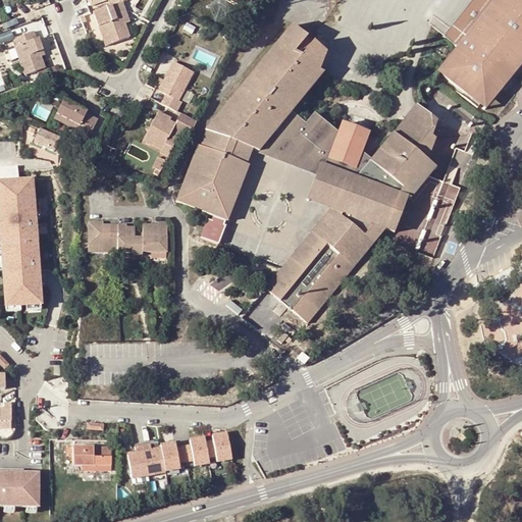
[(129,0),(107,0),(110,6),(93,12),(102,36),(111,32),(114,40),(127,35),(124,24),(120,14),(125,12),(121,3),(131,0),(129,0)]
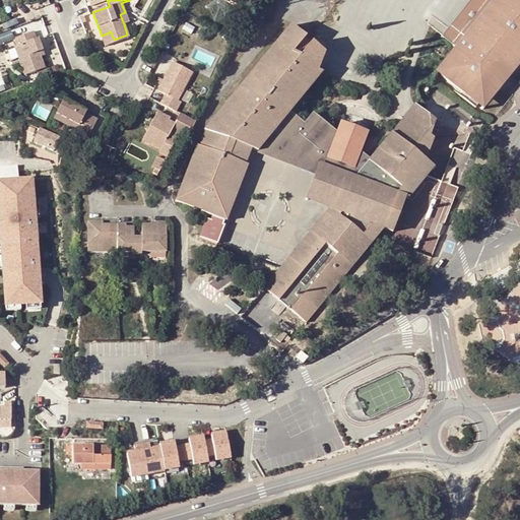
[(460,90),(471,100),(478,106),(488,93),(489,91),(490,89),(489,87),(489,85),(488,83),(486,81),(499,67),(510,76),(519,64),(519,0),(480,0),(448,42),(456,49),(438,72),(460,90)]
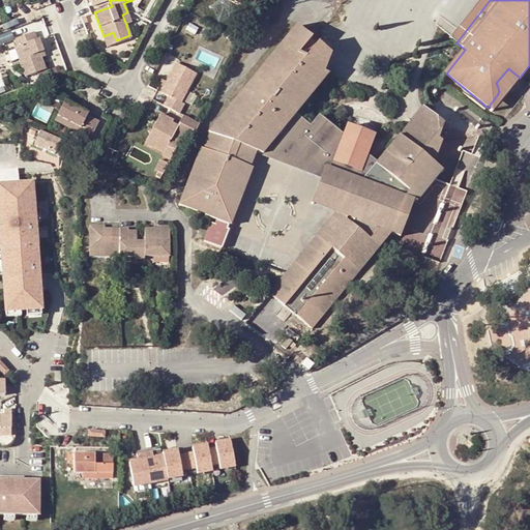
[(490,0),(481,0),(451,38),(457,42),(490,0)]
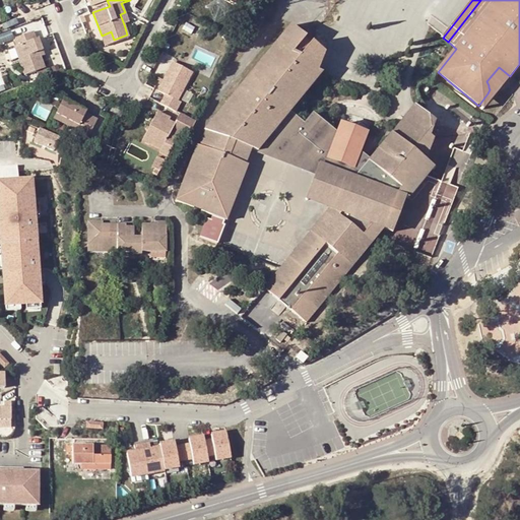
[(124,24),(128,23),(125,12),(120,14),(124,24)]
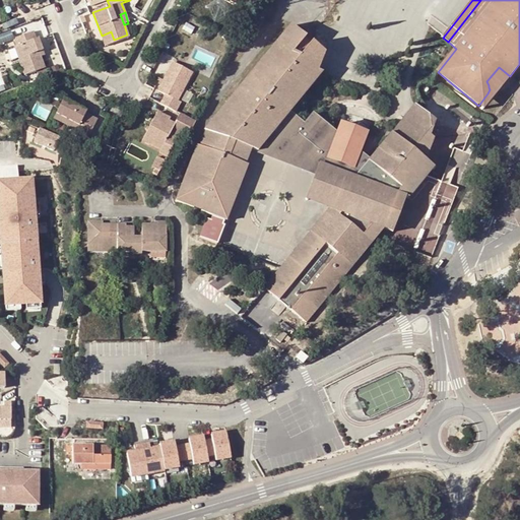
[(234,95),(204,130),(205,131),(252,148),(258,151),(274,131),(289,113),(322,74),(318,72),(312,70),(314,66),(320,68),(320,67),(325,55),(312,44),(310,47),(304,41),(306,39),(289,26),(243,83),(245,84),(235,96),(234,95)]
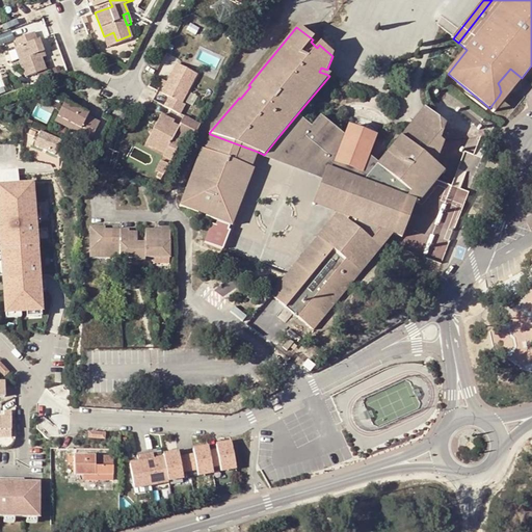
[(43,58),(41,53),(45,51),(40,38),(36,40),(34,31),(15,40),(17,47),(15,48),(27,77),(47,69),(43,58)]
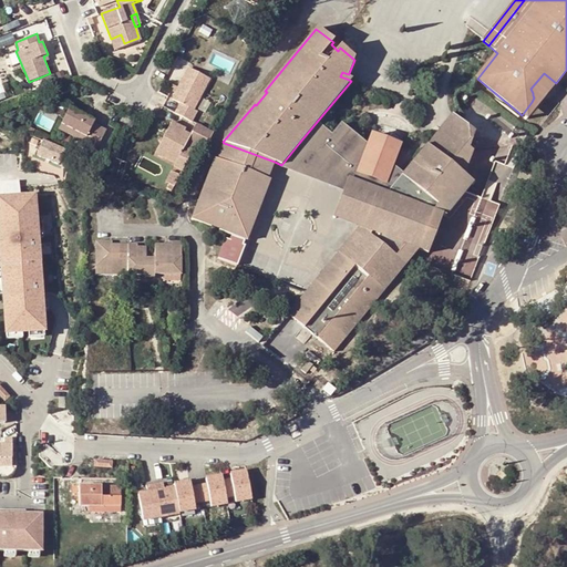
[(121,34),(111,39),(114,51),(140,41),(138,38),(124,43),(121,34)]
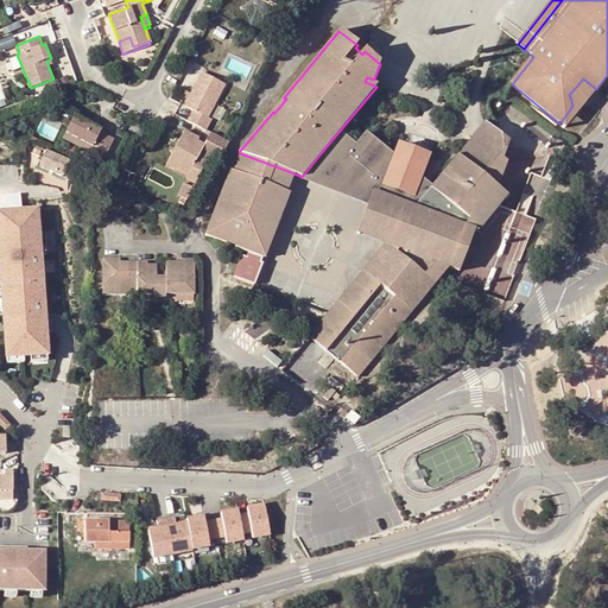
[(196,112),(190,122),(208,132),(214,121),(209,119),(227,86),(204,74),(187,107),(196,112)]
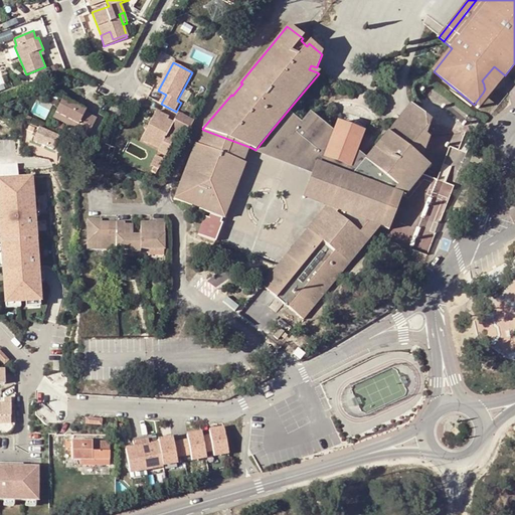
[(474,105),(479,109),(505,75),(494,66),(482,80),(483,82),(484,84),(484,87),(485,89),(484,91),(483,93),(474,105)]
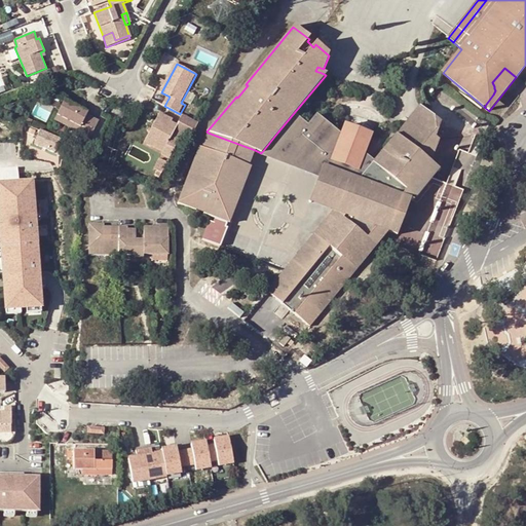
[(248,85),(246,84),(236,97),(237,98),(248,85)]
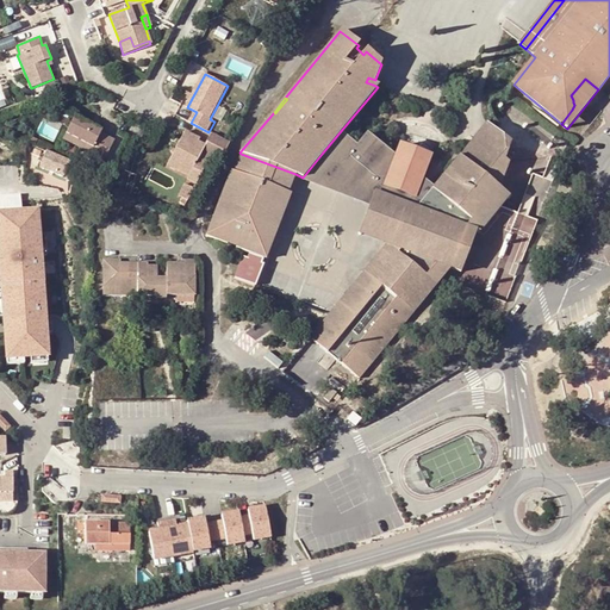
[(492,218),(549,147),(500,106),(492,117),(503,124),(497,131),(505,138),(505,141),(511,142),(505,161),(508,166),(499,190),(504,194),(487,215),(492,218)]
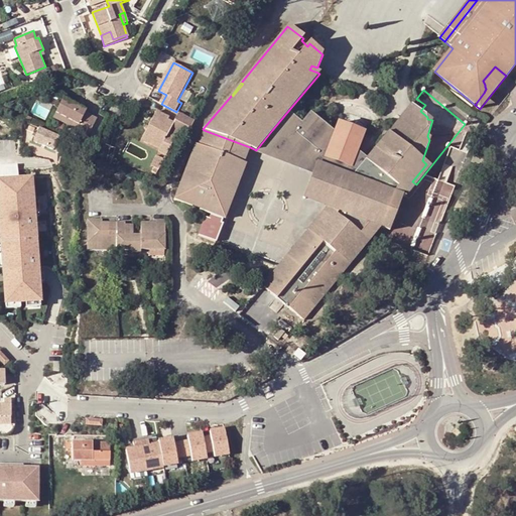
[(87,111),(63,99),(56,113),(79,125),(76,129),(89,136),(97,120),(85,114),(87,111)]
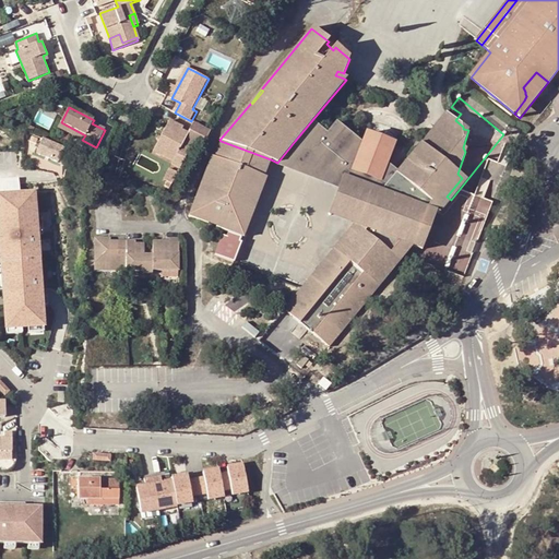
[(355,224),(284,310),(292,317),(296,311),(302,310),(308,313),(312,309),(320,314),(308,329),(330,347),(402,260),(408,245),(413,246),(429,204),(442,210),(451,200),(447,197),(462,178),(458,174),(465,152),(463,147),(468,130),(463,129),(463,127),(455,120),(461,114),(451,107),(437,125),(440,128),(431,139),(428,135),(396,173),(392,178),(383,175),(387,165),(395,143),(390,141),(383,144),(375,141),(372,134),(366,132),(361,143),(336,122),(326,133),(311,121),(295,141),(368,201),(358,225),(355,224)]
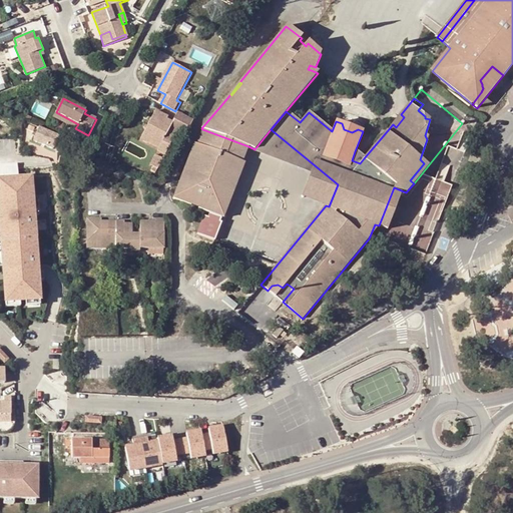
[(47,117),(50,107),(35,102),(32,112),(47,117)]
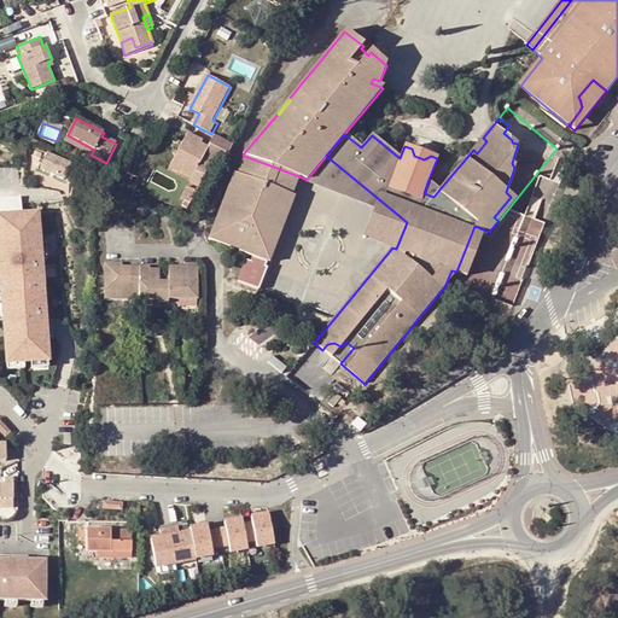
[(215,157),(225,163),(234,146),(215,136),(209,149),(202,145),(203,141),(188,133),(173,163),(194,175),(192,181),(191,184),(199,187),(215,157)]
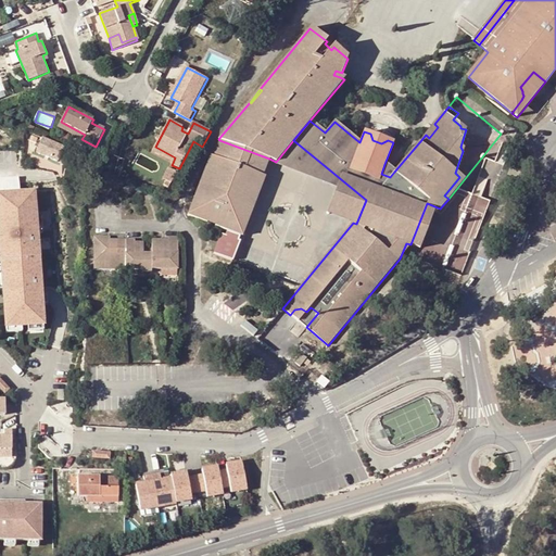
[(85,135),(61,122),(58,127),(81,139),(85,135)]
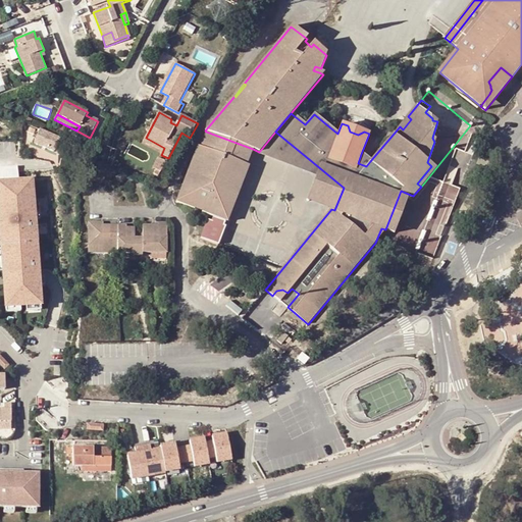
[(411,119),(408,116),(400,126),(403,129),(411,119)]
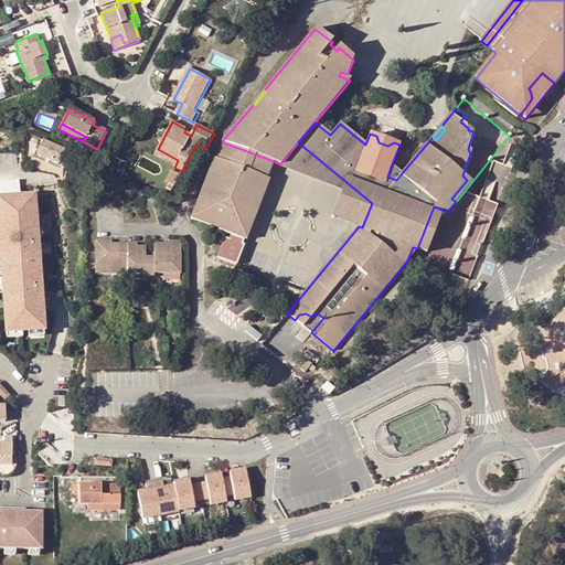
[(387,146),(394,142),(376,136),(379,142),(387,146)]
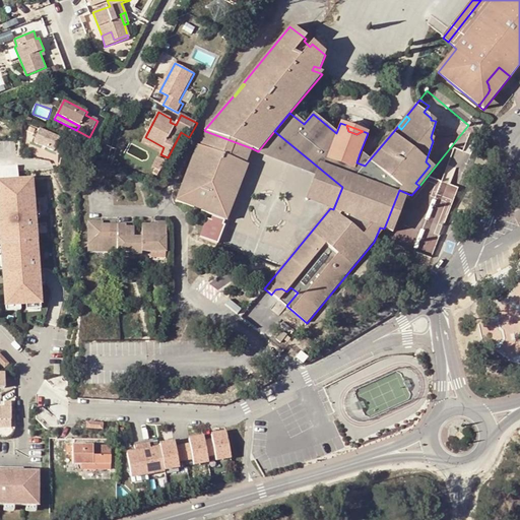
[(53,136),(37,130),(35,135),(45,138),(44,142),(51,144),(53,136)]
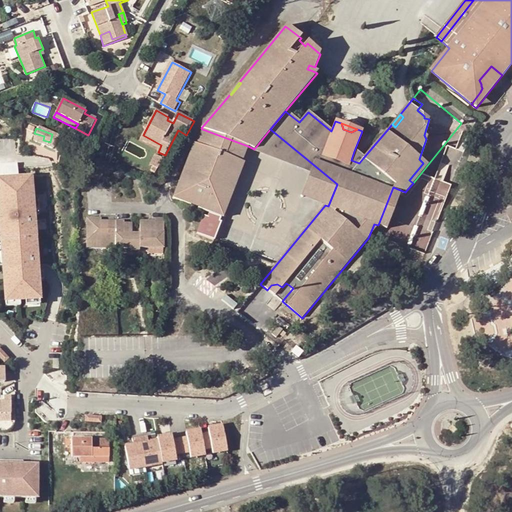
[(248,146),(202,129),(196,145),(241,163),(248,146)]
